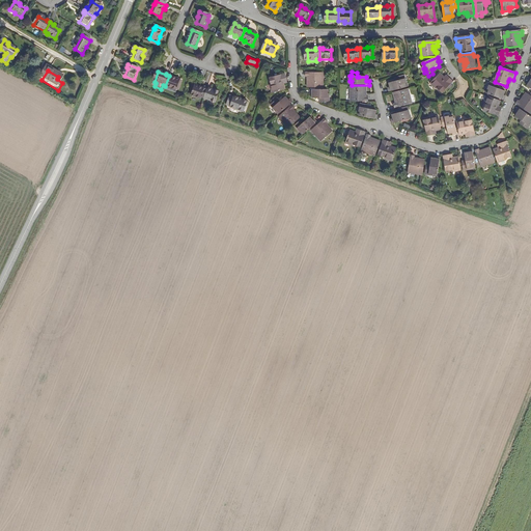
[(308,87),(324,87),(323,75),(318,75),(318,73),(305,73),(305,77),(308,77),(311,77),(311,80),(309,80),(309,83),(308,83),(308,87)]
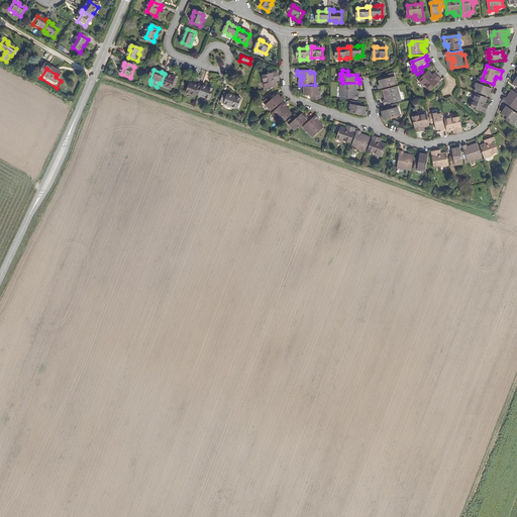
[(433,80),(436,77),(434,75),(431,72),(427,76),(422,81),(420,83),(425,88),(431,93),(439,85),(435,81),(433,80)]
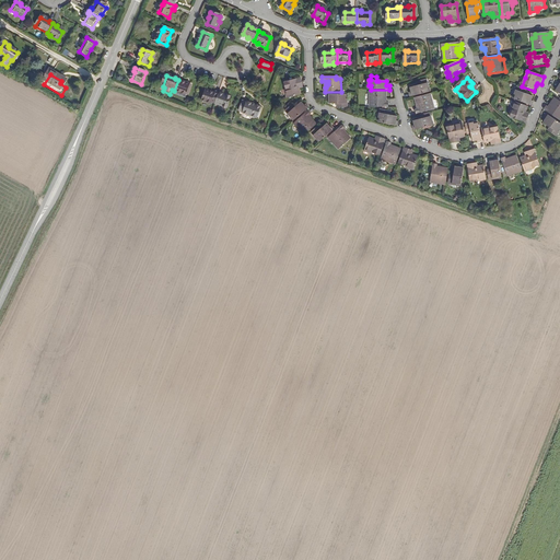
[(300,88),(303,86),(301,79),(286,83),(288,91),(291,98),(302,95),(301,90),(300,88)]
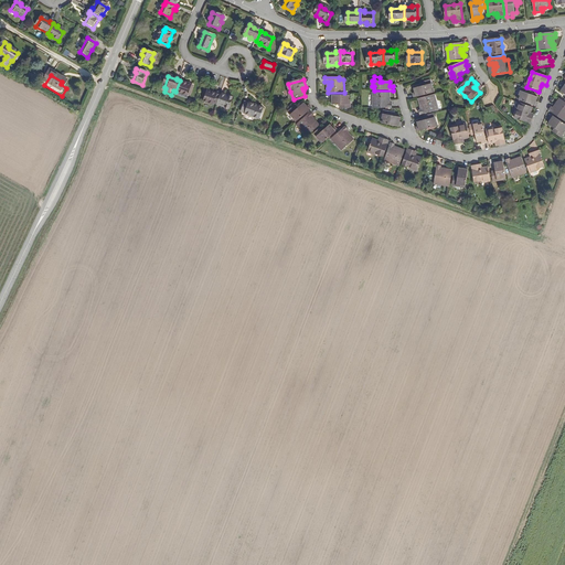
[(184,83),(184,82),(180,81),(176,92),(180,93),(180,95),(188,97),(189,95),(191,95),(193,89),(191,88),(192,86),(184,83)]
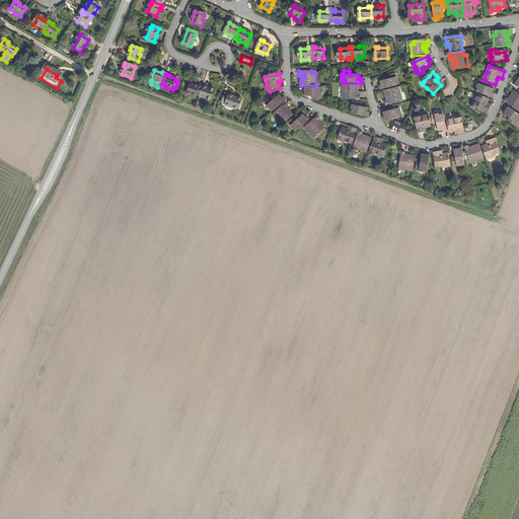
[(395,79),(393,79),(392,75),(388,76),(389,80),(386,81),(381,82),(381,87),(379,87),(380,91),(395,87),(394,84),(396,83),(395,79)]
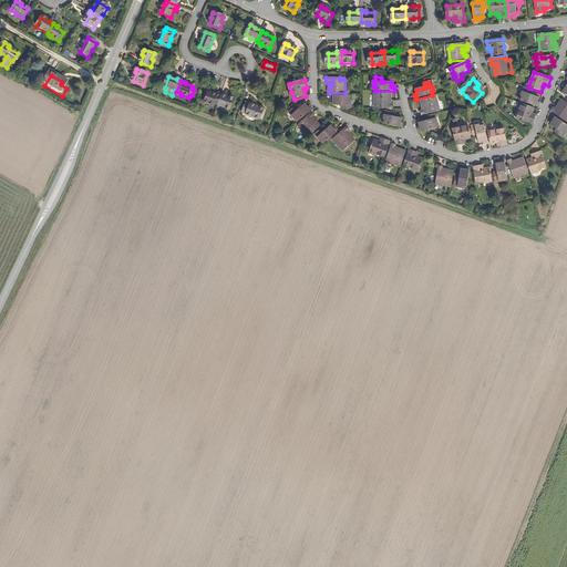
[(529,95),(532,91),(526,89),(525,93),(523,92),(521,98),(523,98),(522,102),(538,107),(540,104),(537,103),(538,99),(532,96),(529,95)]
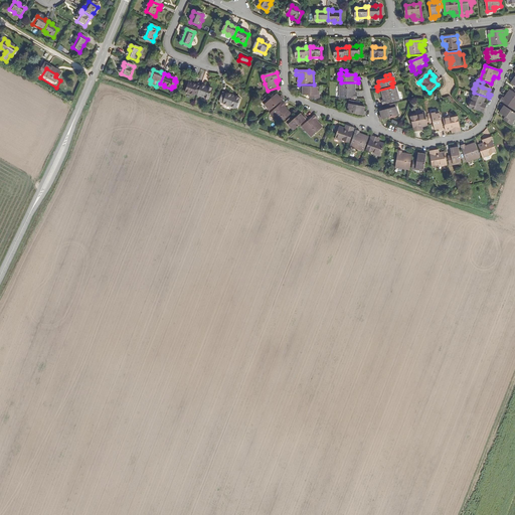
[(195,96),(198,97),(202,88),(199,86),(198,88),(190,84),(187,94),(194,97),(195,96)]
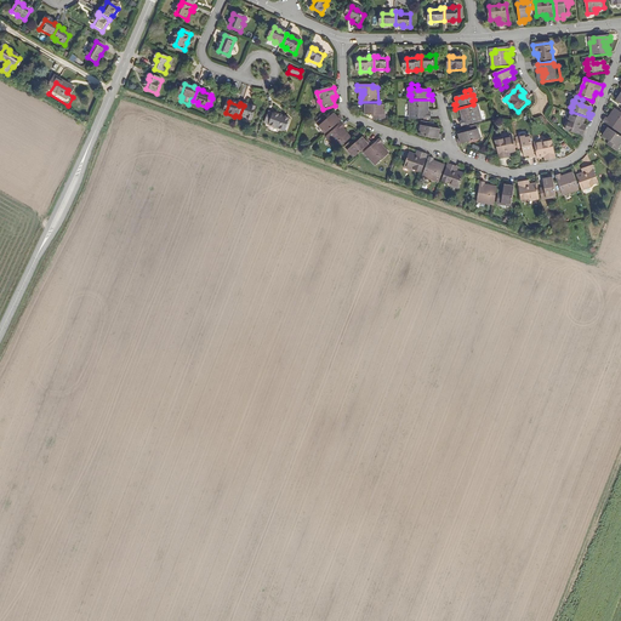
[(428,107),(427,102),(410,102),(410,115),(415,115),(415,119),(431,119),(431,114),(428,114),(425,114),(423,110),(426,110),(426,109),(426,107),(428,107)]
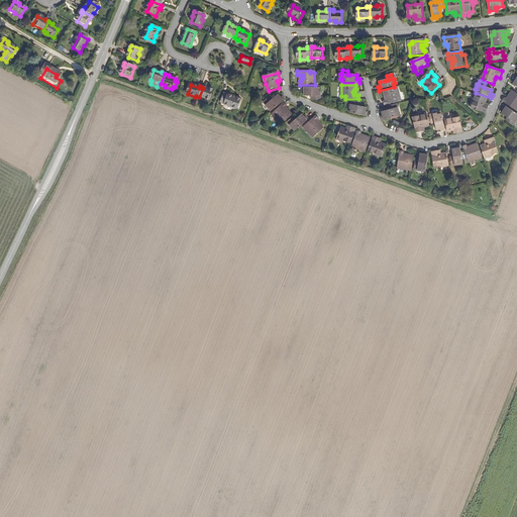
[(318,92),(318,88),(302,87),(302,91),(304,92),(305,96),(311,96),(314,96),(314,100),(319,100),(319,96),(318,92)]
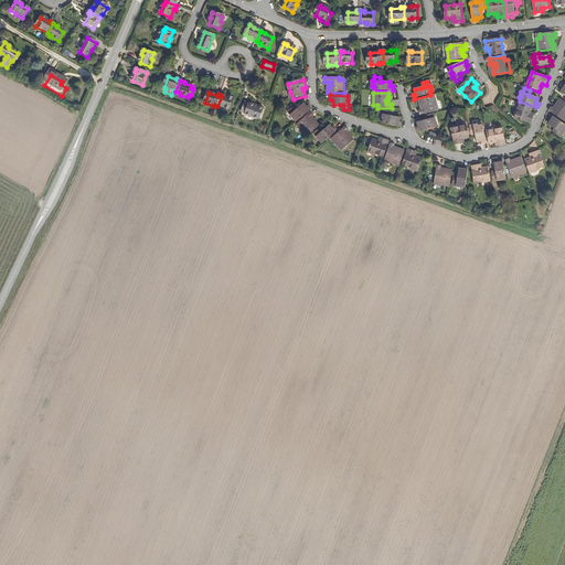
[(228,97),(228,98),(222,96),(217,106),(224,108),(224,107),(231,109),(234,99),(230,98),(228,97)]
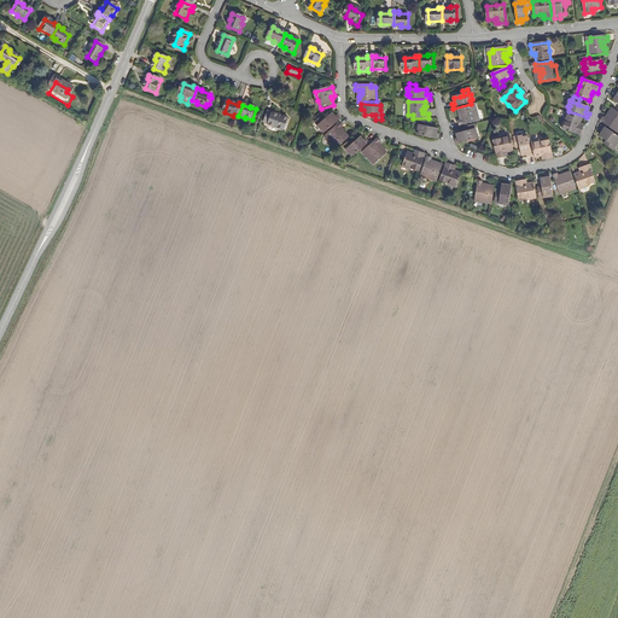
[(474,120),(479,118),(474,105),(458,110),(459,115),(461,115),(462,117),(464,117),(465,121),(461,122),(459,123),(460,128),(476,123),(474,120)]
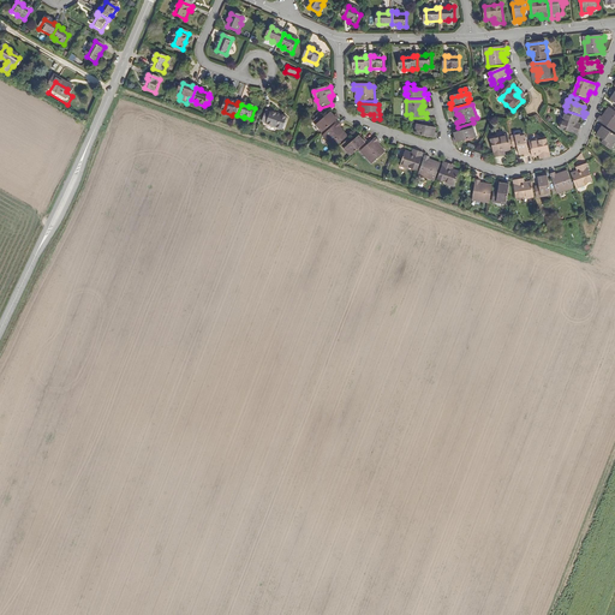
[(614,127),(614,112),(610,109),(607,113),(609,114),(607,117),(609,119),(607,121),(603,119),(601,118),(598,121),(611,131),(614,127)]
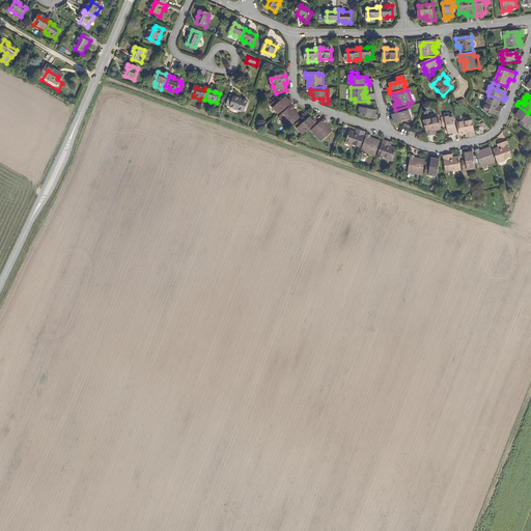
[(498,107),(500,102),(488,98),(485,106),(483,112),(498,117),(500,111),(497,110),(498,107)]
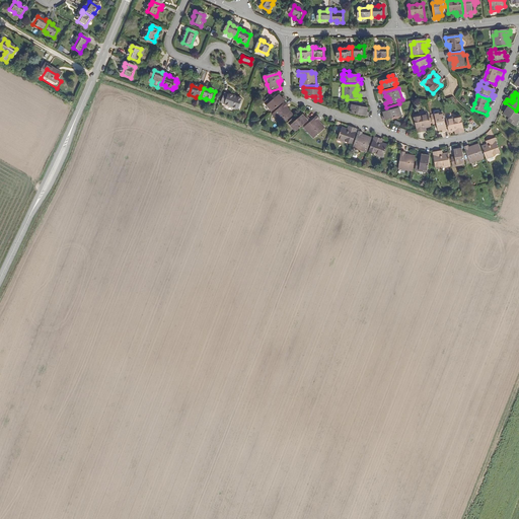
[(235,110),(238,102),(225,97),(222,105),(235,110)]
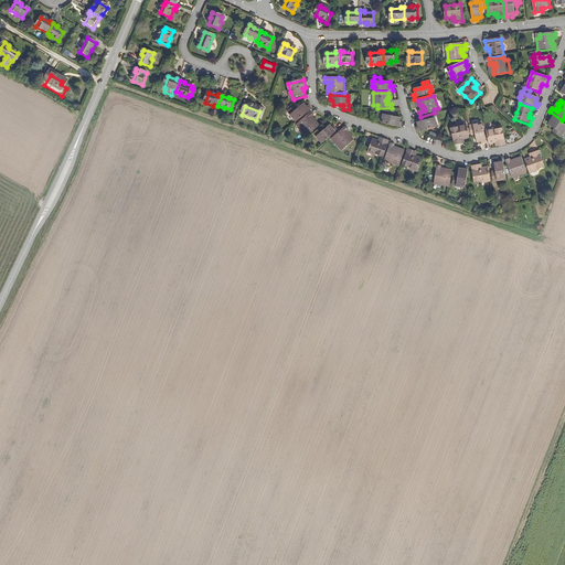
[(307,108),(305,109),(301,106),(296,110),(294,113),(291,108),(287,112),(290,116),(289,117),(291,121),(294,120),(296,124),(310,112),(307,108)]
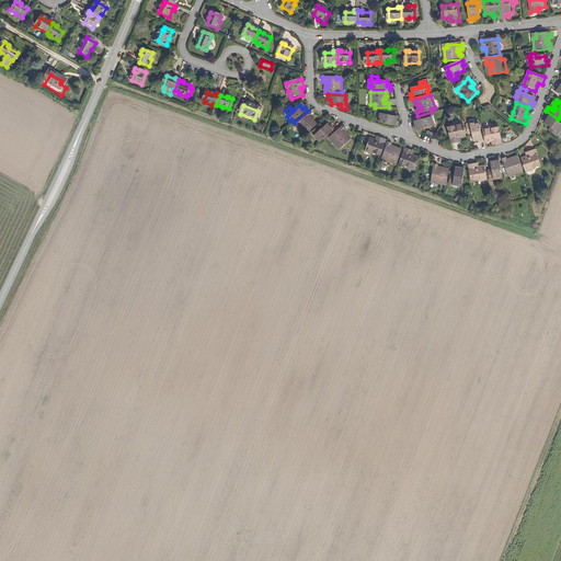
[(389,116),(389,112),(385,111),(385,115),(382,115),(381,119),(384,119),(382,124),(399,128),(400,124),(398,123),(398,118),(397,118),(391,117),(389,116)]
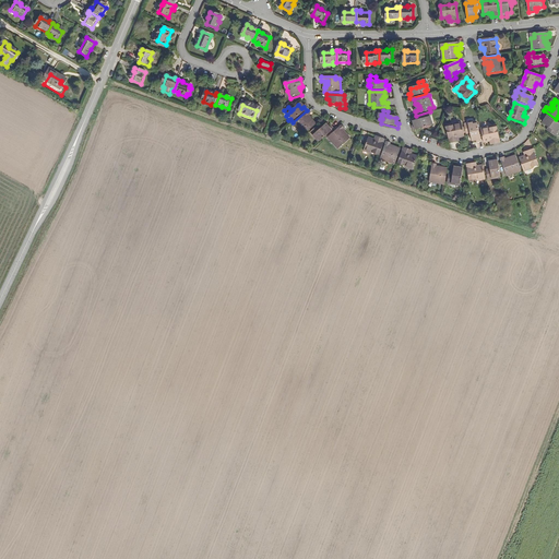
[(309,117),(311,115),(309,113),(297,122),(299,125),(296,127),(304,137),(317,126),(313,122),(312,123),(310,120),(308,122),(306,119),(309,117)]
